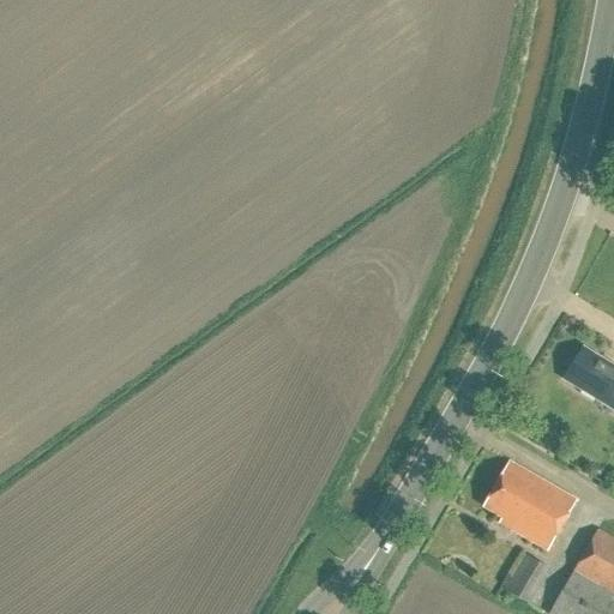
[(594,401),(613,413),(613,368),(583,349),(566,377),(584,387),(582,391),(595,399),(594,401)]
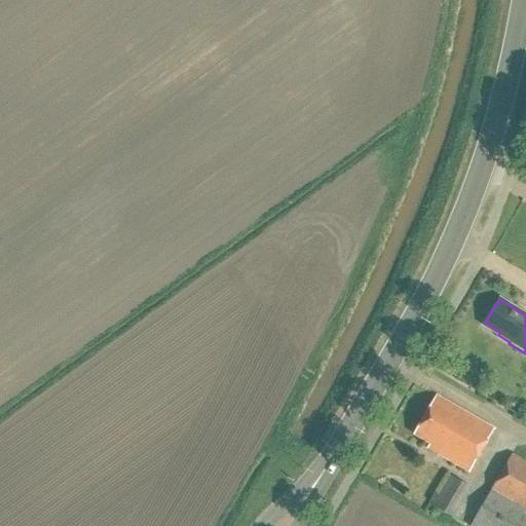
[(414,436),(429,445),(427,449),(468,472),(492,429),(436,398),(414,436)]
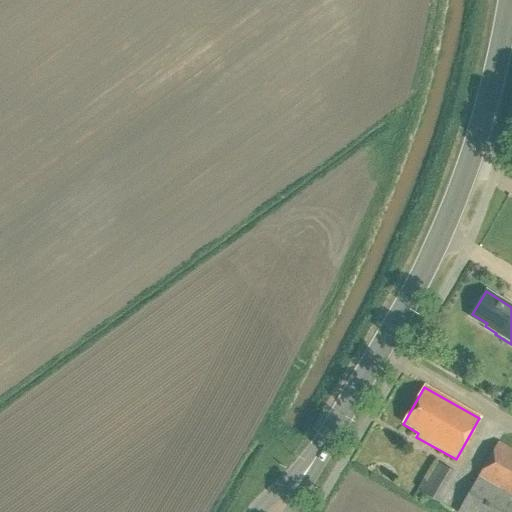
[(511,498),(511,450),(498,442),(477,478),(511,498)]
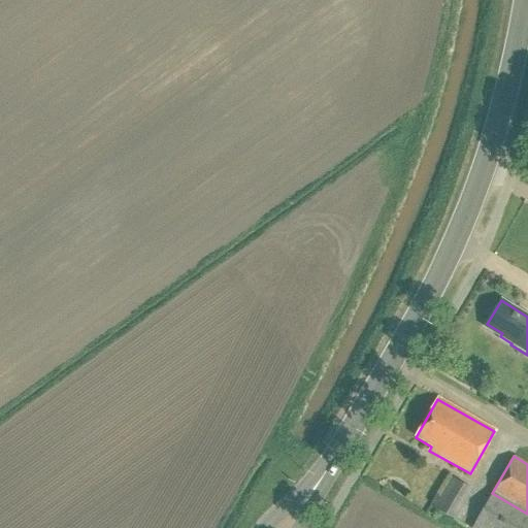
[(472,489),(452,476),(432,508),(454,521),(472,489)]
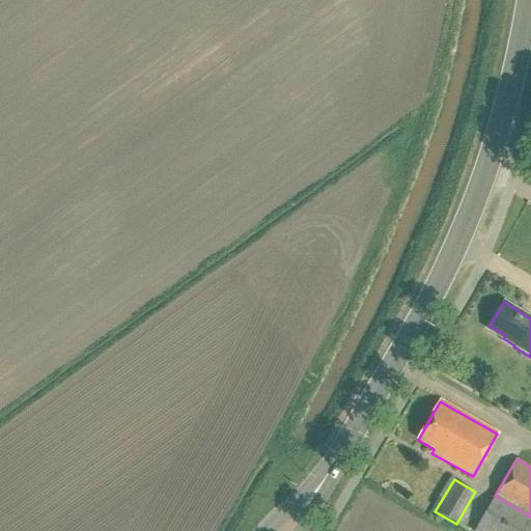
[(530,530),(530,516),(495,496),(474,530),(530,530)]
